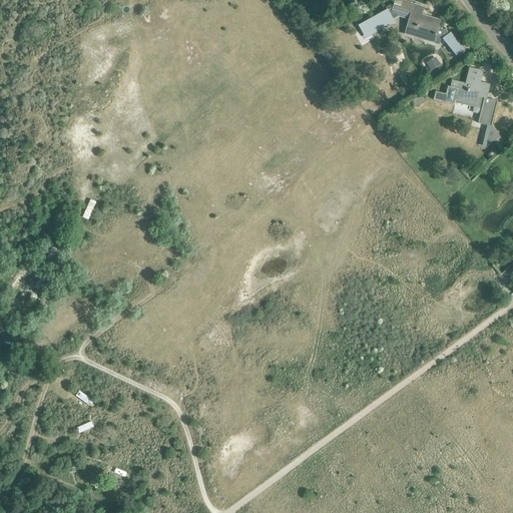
[(392,9),(359,26),(364,36),(398,17),(408,20),(408,22),(404,35),(414,37),(415,33),(427,37),(426,41),(434,43),(439,44),(441,36),(443,29),(438,28),(440,21),(421,15),(423,7),(402,1),(400,8),(393,6),(392,9)]
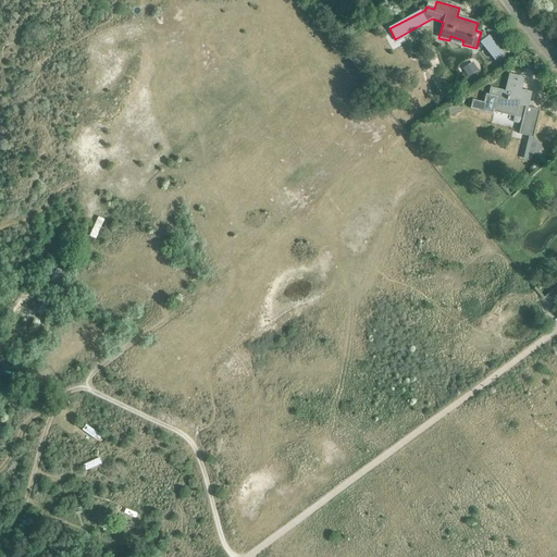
[(487,39),(482,42),(493,56),(499,50),(489,37),(487,39)]
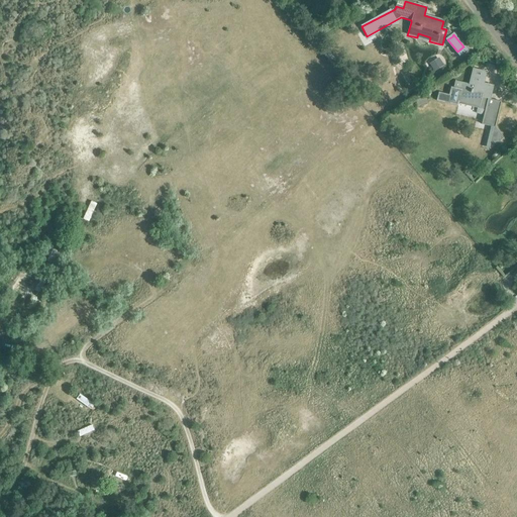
[(439,93),(437,101),(457,106),(458,102),(486,109),(482,124),(495,128),(490,149),(491,149),(503,139),(504,138),(501,135),(496,128),(501,103),(489,100),(492,89),(470,83),(470,85),(455,82),(454,89),(451,88),(449,95),(439,93)]
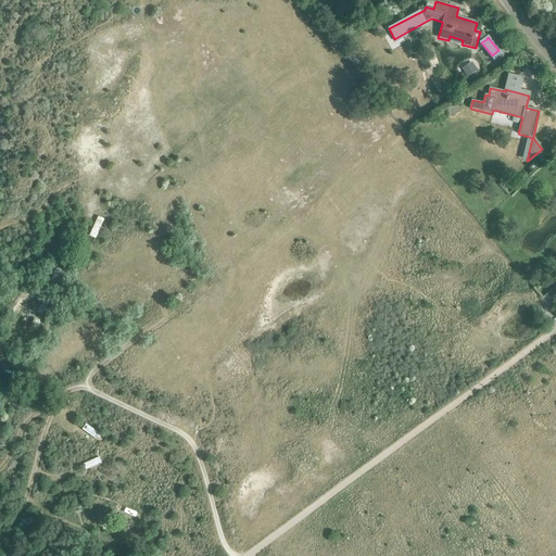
[(99,218),(90,238),(97,240),(104,222),(99,218)]
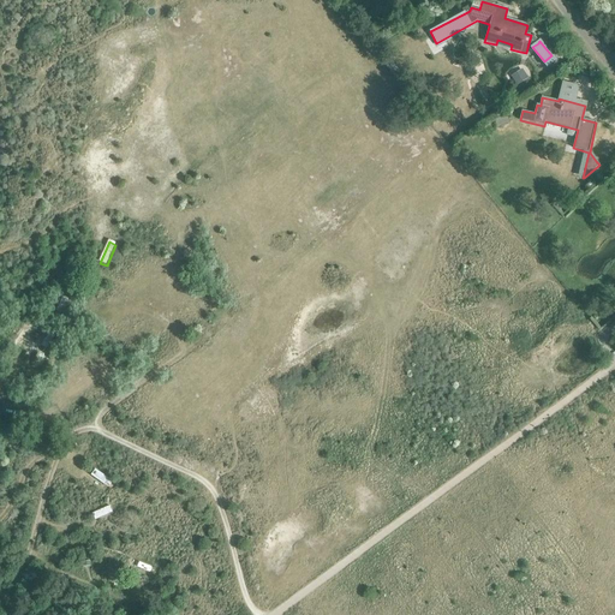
[(61,312),(69,298),(64,296),(57,310),(61,312)]
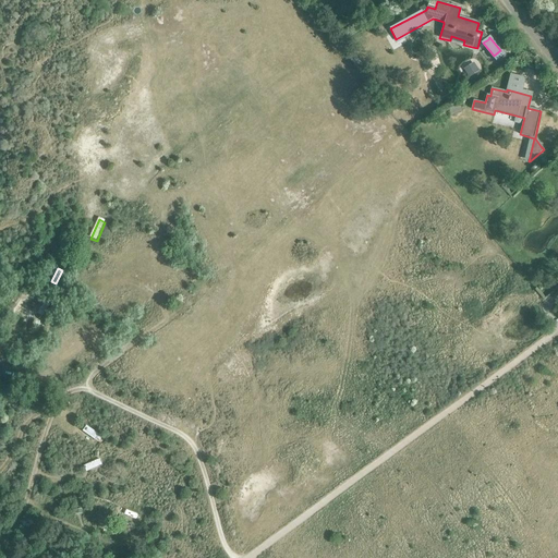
[(43,316),(50,304),(46,301),(38,313),(43,316)]
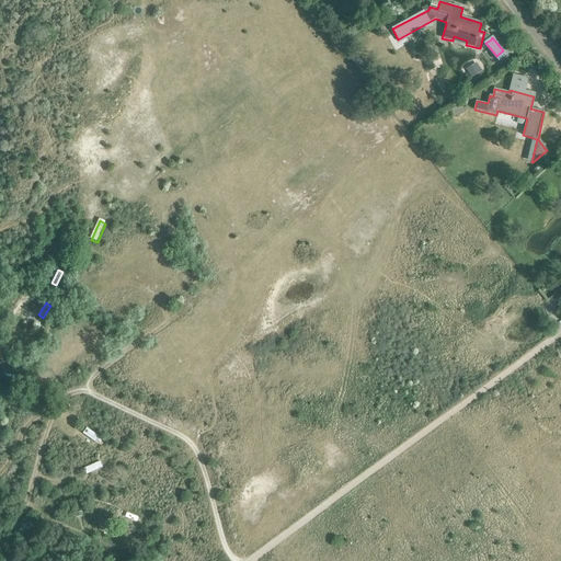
[(102,437),(88,427),(83,433),(98,443),(102,437)]
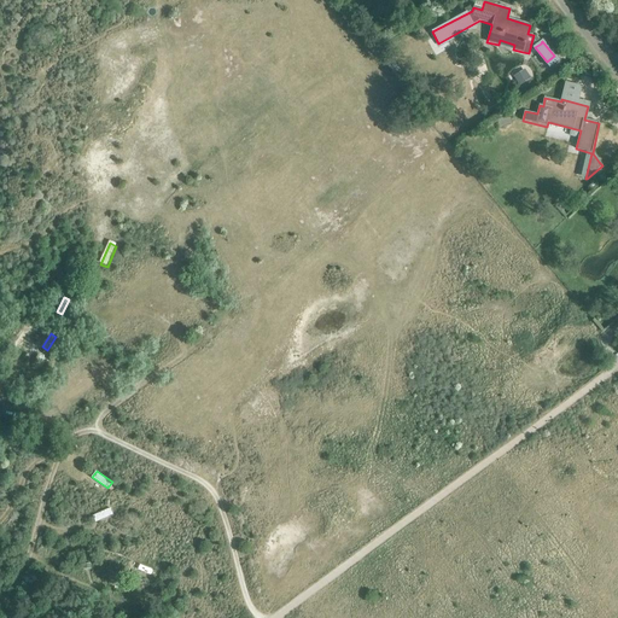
[(97,522),(114,514),(111,508),(93,516),(97,522)]
